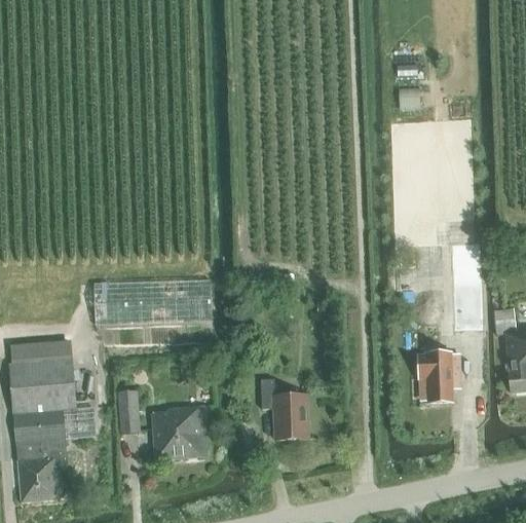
[(451,243),(454,329),(482,328),(480,241),(451,243)]
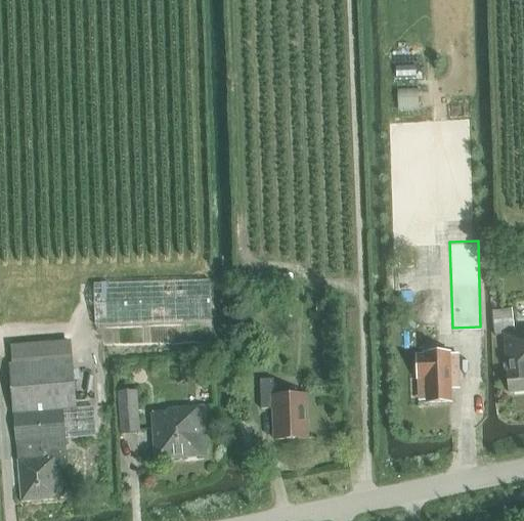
[(93,281),(94,323),(210,320),(209,277),(93,281)]
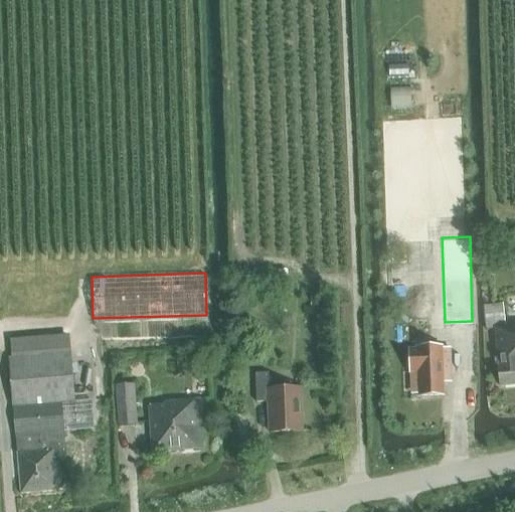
[(503,301),(483,304),(486,328),(493,327),(498,386),(514,384),(514,324),(505,325),(503,301)]
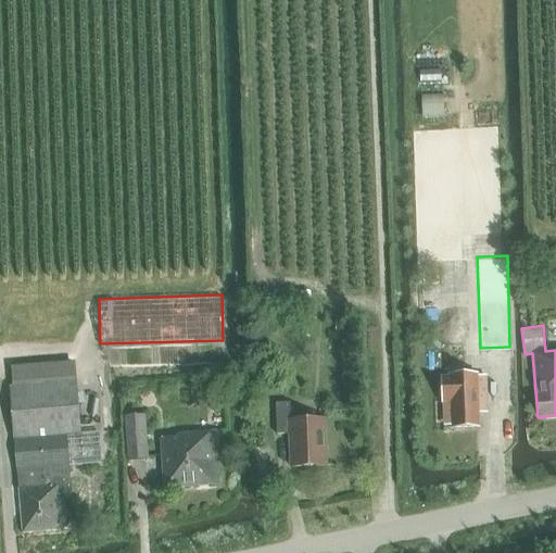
[(451,375),(442,376),(443,400),(452,399),(452,425),(478,424),(478,403),(487,403),(485,374),(477,374),(477,372),(451,373),(451,375)]
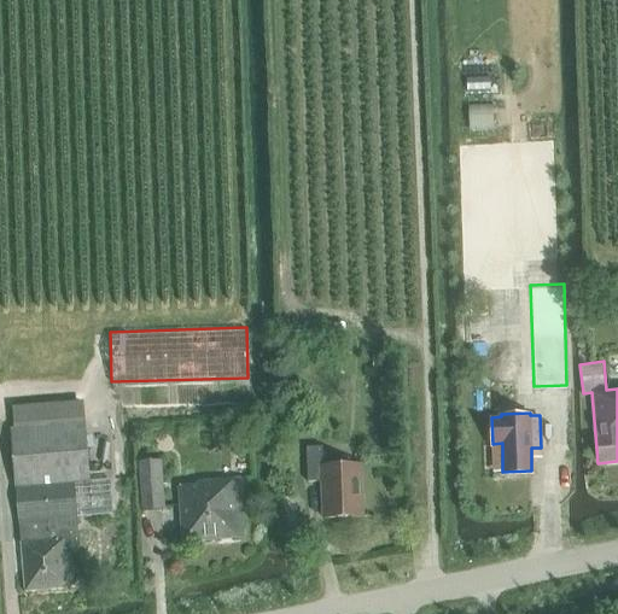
[(16,485),(18,518),(112,510),(110,477),(89,479),(85,420),(11,426),(16,485)]
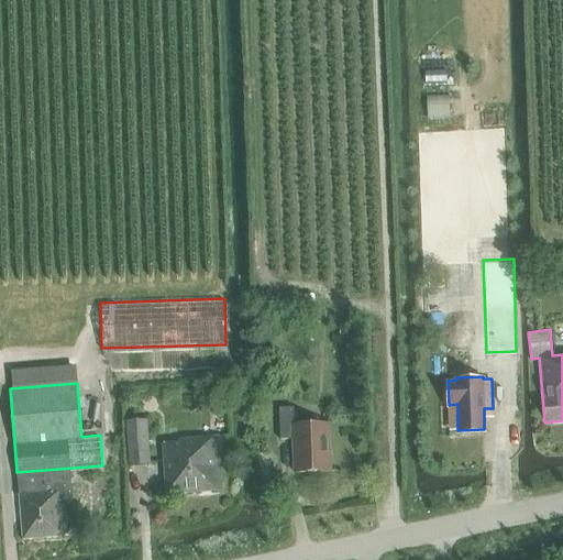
[(293,426),(293,407),(277,408),(279,440),(291,439),(294,473),(329,471),(327,425),(293,426)]
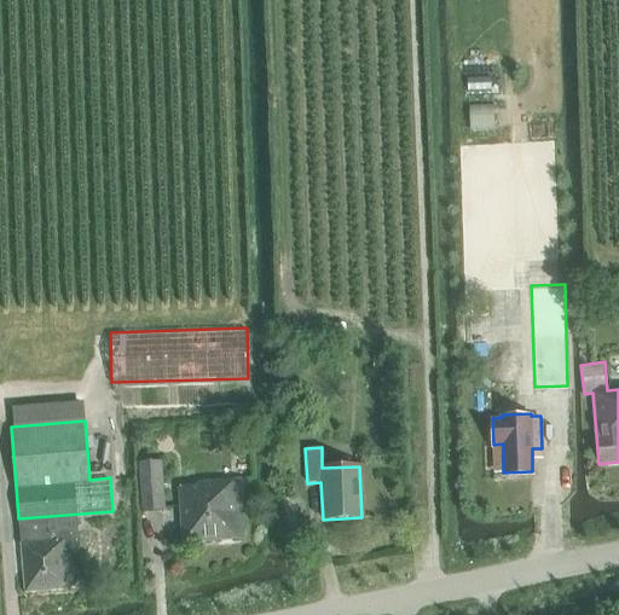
[(139,462),(143,510),(165,509),(161,459),(139,462)]
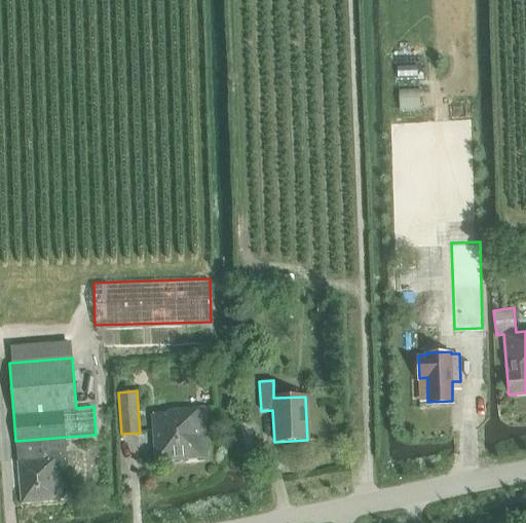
[(165,414),(150,415),(153,462),(204,458),(201,408),(165,410),(165,414)]
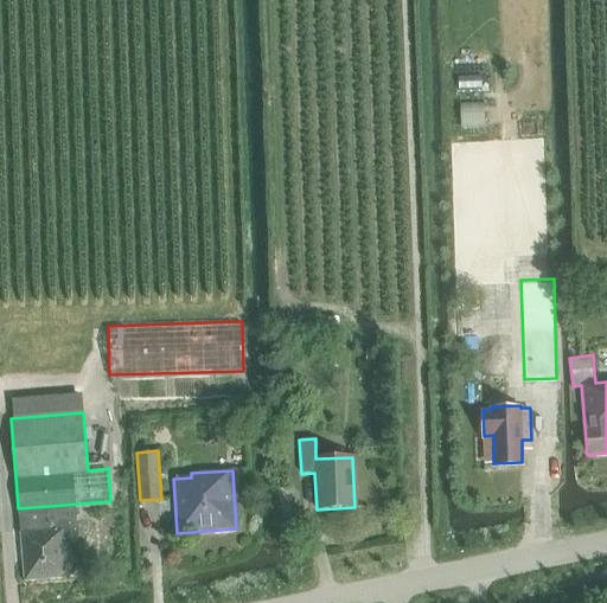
[(77,539),(75,505),(18,508),(25,577),(72,573),(70,540),(77,539)]
